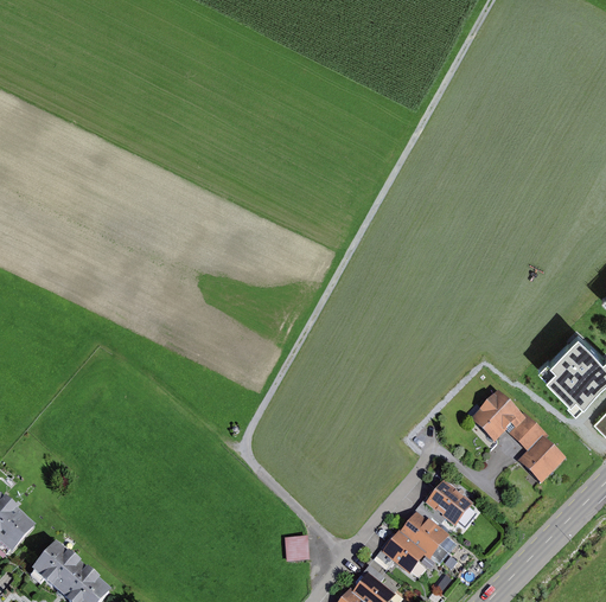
[(605,364),(605,343),(579,318),(540,360),(576,396),(605,364)]
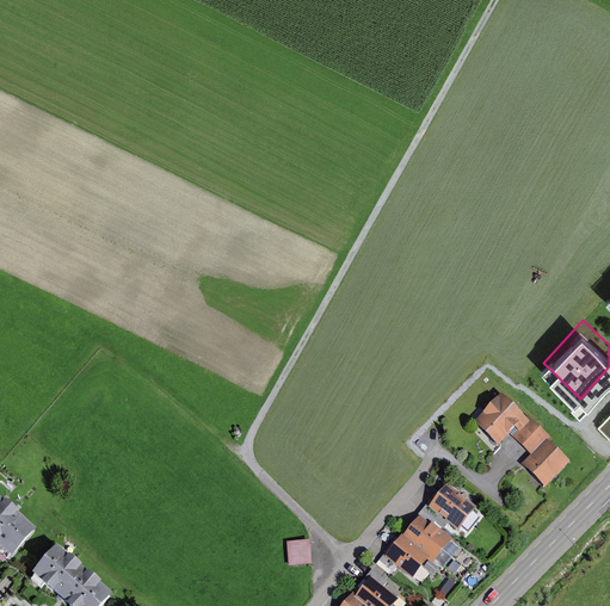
[(499,394),(472,420),(494,444),(512,426),(517,431),(511,437),(528,452),(518,462),(542,486),(567,462),(547,441),(550,438),(530,418),(527,421),(499,394)]
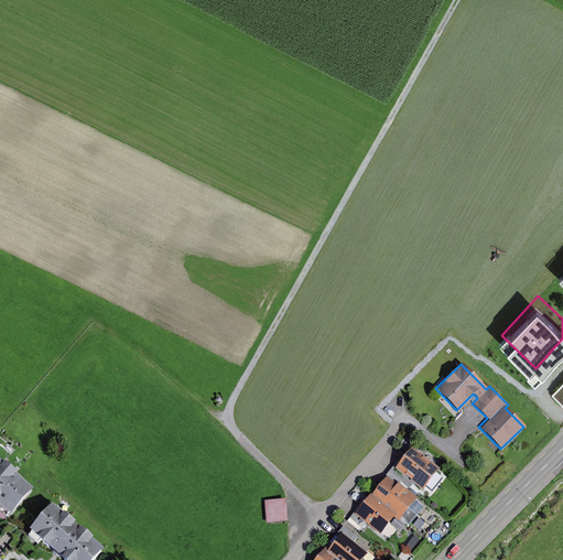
[(562,377),(552,389),(562,400),(562,377)]
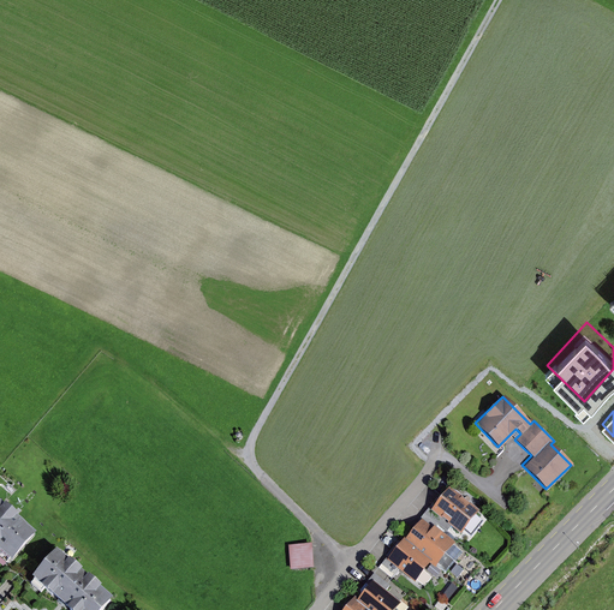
[(448,486),(429,509),(457,533),(476,510),(448,486)]
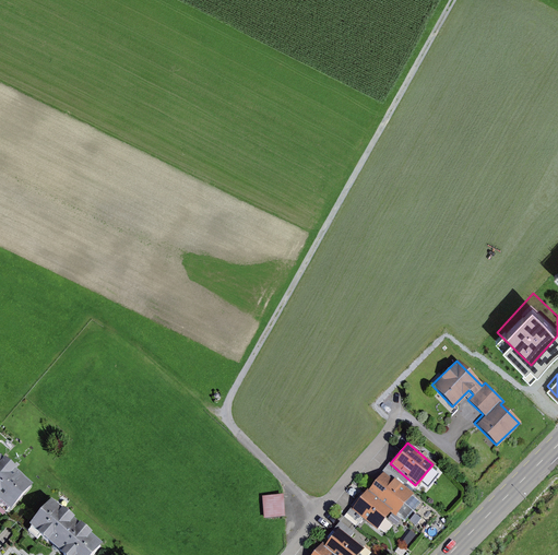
[(31,481),(0,453),(0,497),(9,506),(31,481)]
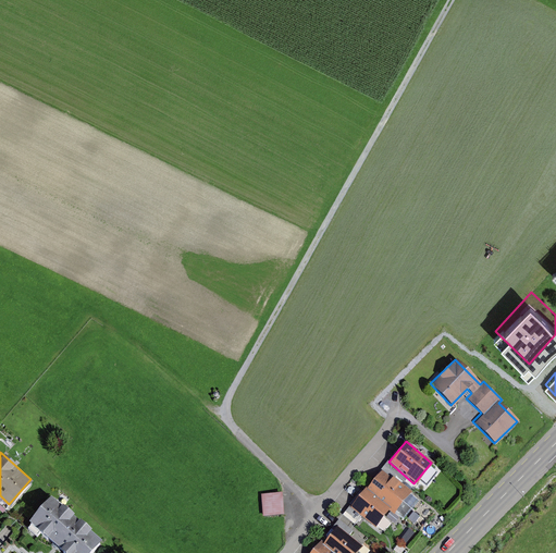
[(423,477),(427,481),(437,470),(433,466),(423,477)]
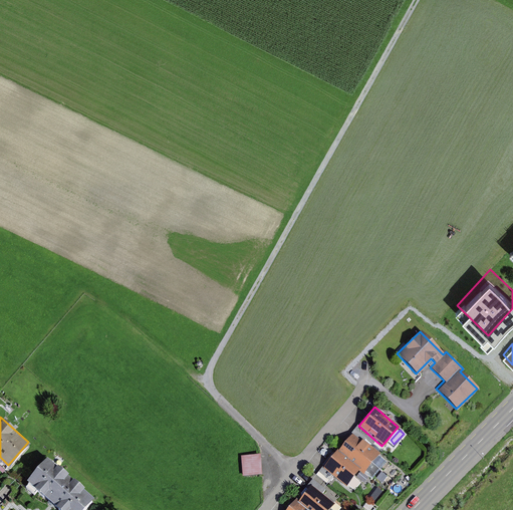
[(378,454),(350,432),(322,467),(344,485),(356,470),(361,474),(378,454)]
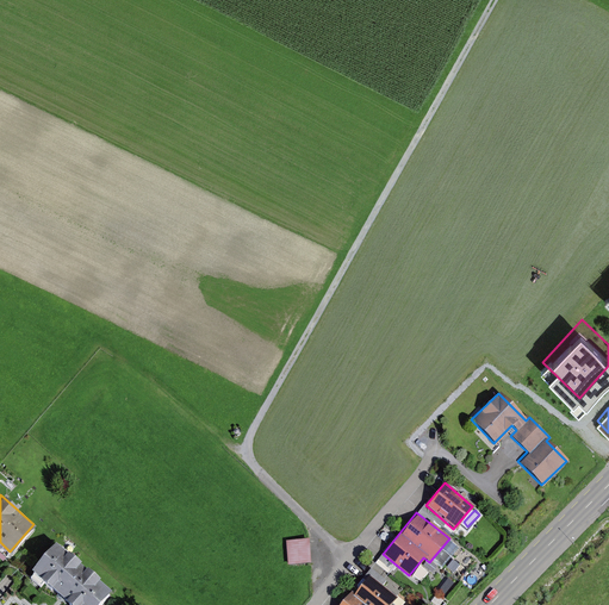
[(309,536),(286,537),(287,560),(310,559),(309,536)]
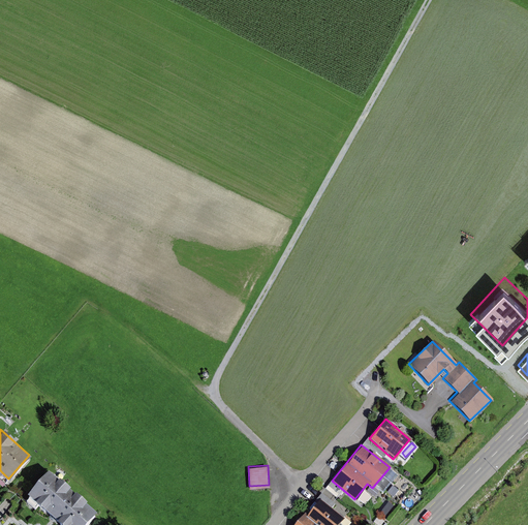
[(83,524),(94,513),(47,470),(23,496),(50,521),(54,524),(83,524)]
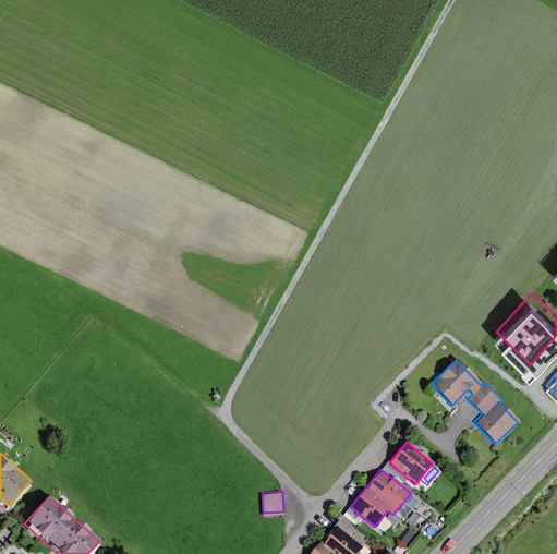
[(318,545),(311,553),(359,553),(364,548),(339,527),(322,549),(318,545)]
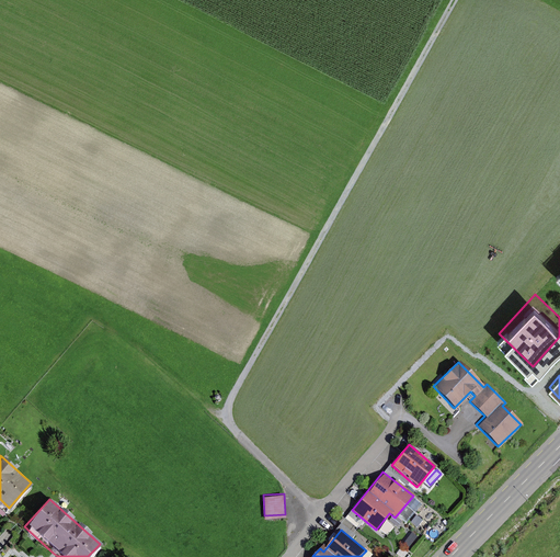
All buildings are outlined.
